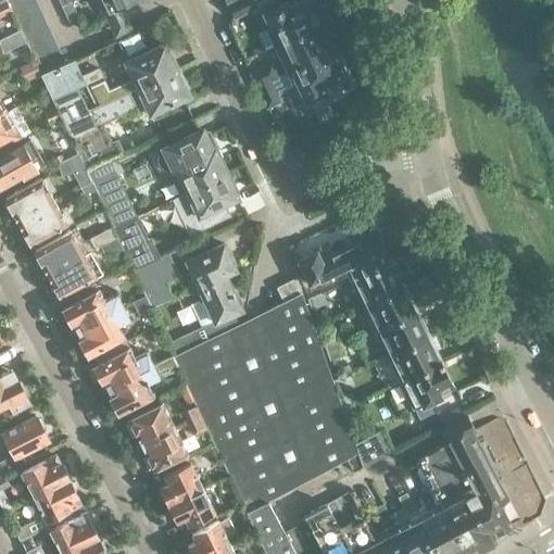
[(5,0),(0,3),(0,19),(12,12),(5,0)]
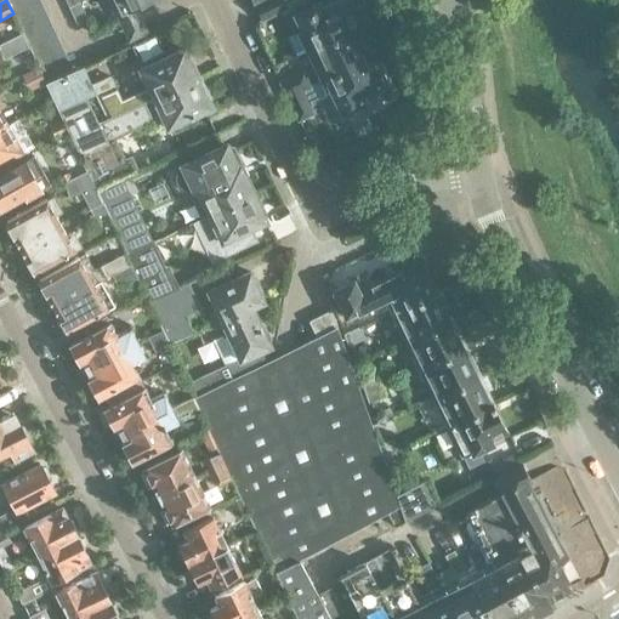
[(40,0),(6,0),(13,13),(23,34),(30,49),(46,81),(46,84),(74,72),(40,0)]
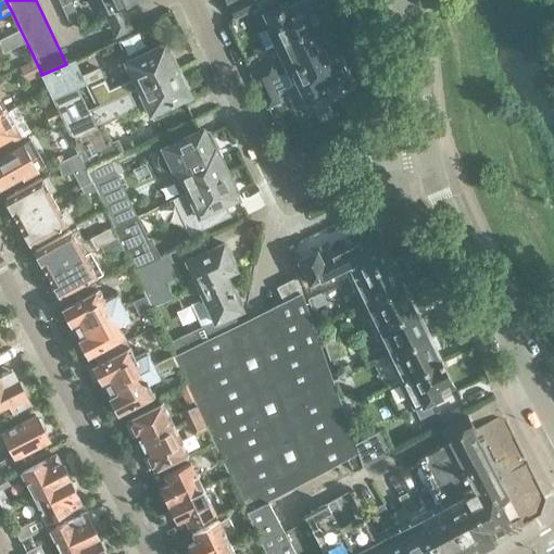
[(129,20),(126,12),(123,8),(138,0),(98,0),(109,21),(112,27),(113,32),(117,39),(134,30),(129,20)]
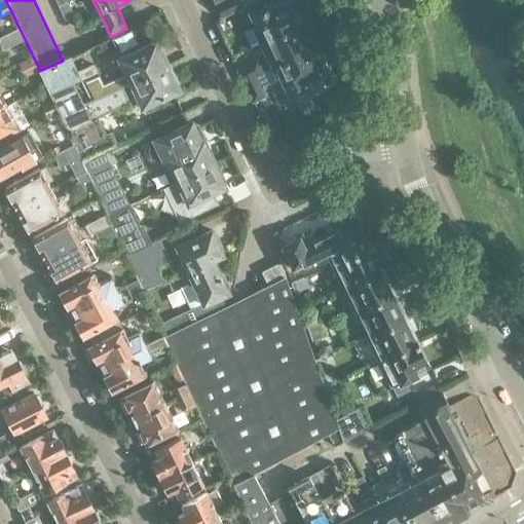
[(237,0),(223,0),(216,3),(222,15),(241,6),(237,0)]
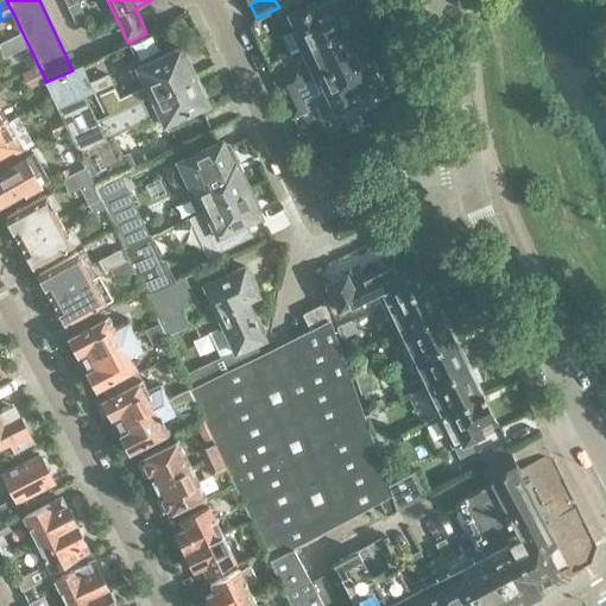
[(308,49),(355,25),(343,0),(327,0),(314,7),(310,0),(305,0),(288,8),(308,49)]
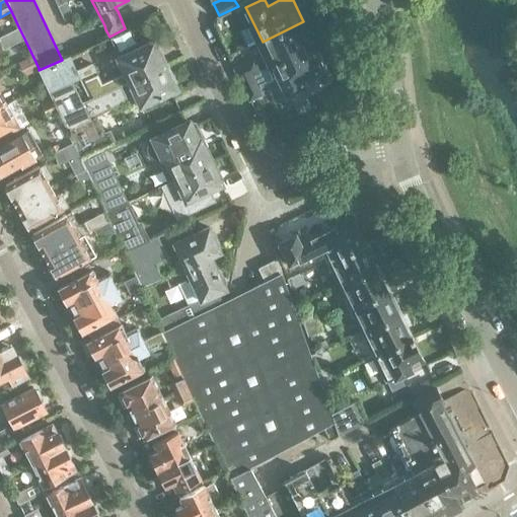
[(68,3),(60,7),(66,21),(74,17),(68,3)]
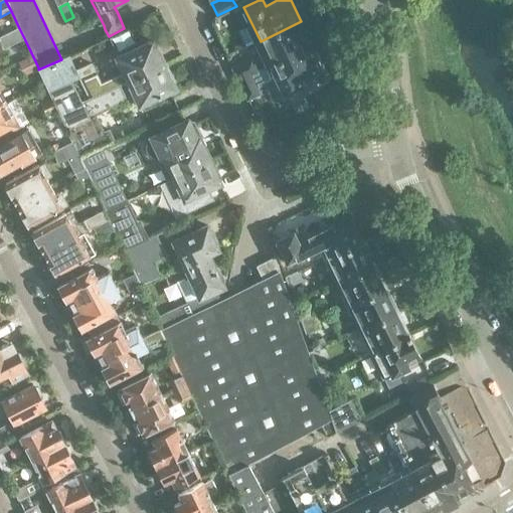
[(301,21),(261,41),(267,55),(262,57),(263,58),(255,61),(254,58),(253,59),(260,71),(308,48),(303,38),(304,37),(306,32),(301,21)]
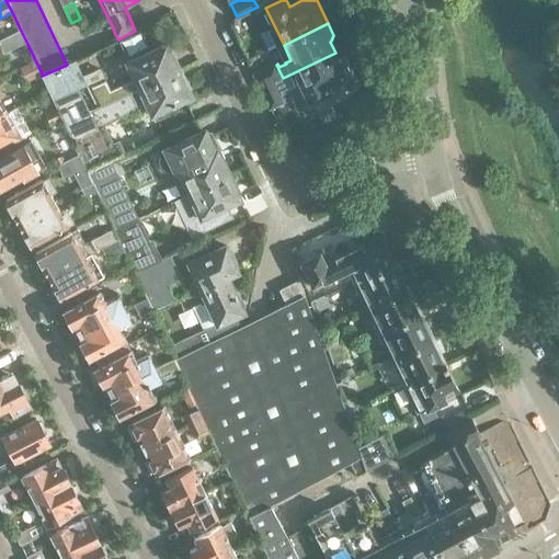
[(27,44),(21,31),(0,42),(0,44),(6,55),(27,44)]
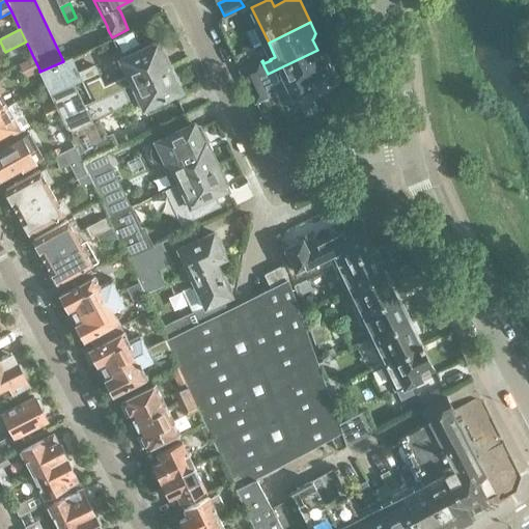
[(129,86),(170,67),(158,43),(122,60),(130,74),(124,77),(129,86)]
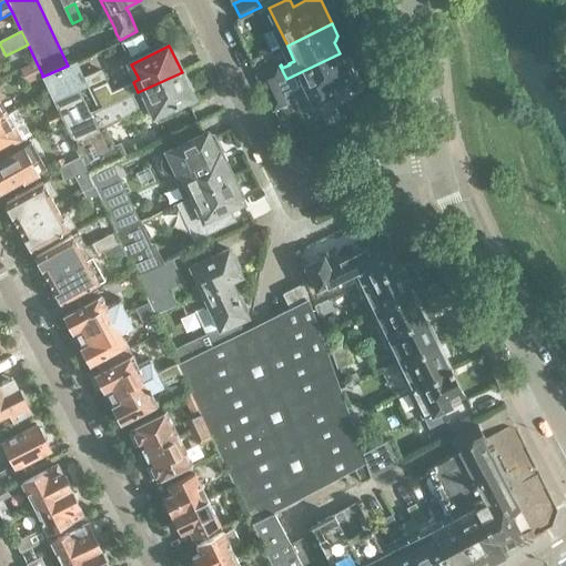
[(345,66),(340,53),(294,76),(299,86),(305,82),(315,104),(316,103),(322,105),(324,105),(325,105),(327,104),(329,103),(330,101),(332,95),(331,91),(353,81),(349,73),(353,71),(349,63),(345,66)]
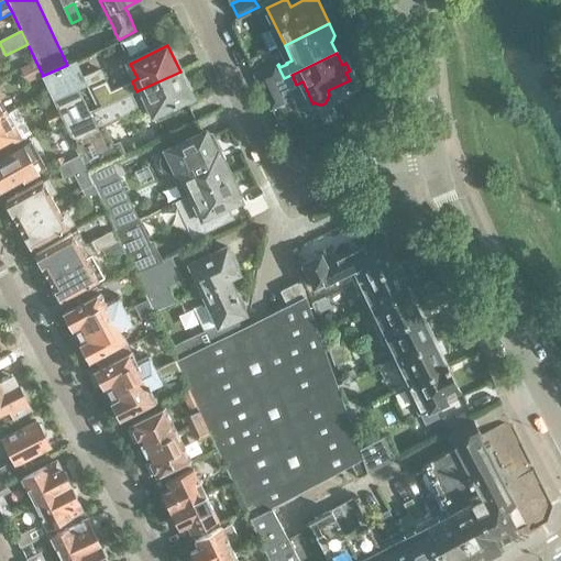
[(29,81),(42,74),(34,61),(22,67),(29,81)]
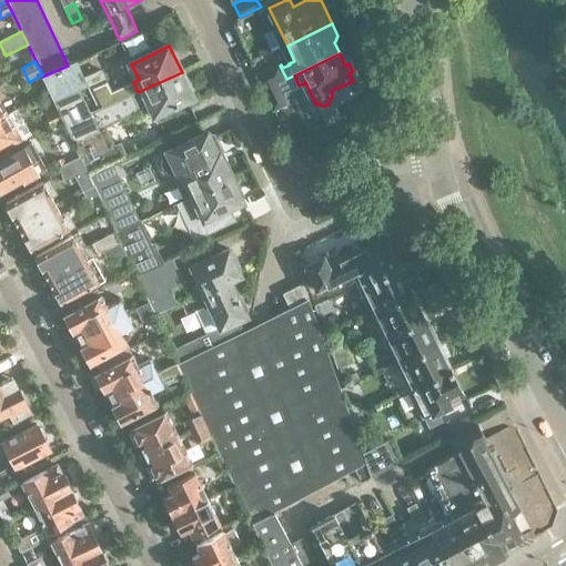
[(68,66),(42,77),(52,97),(87,81),(86,80),(77,61),(68,66)]
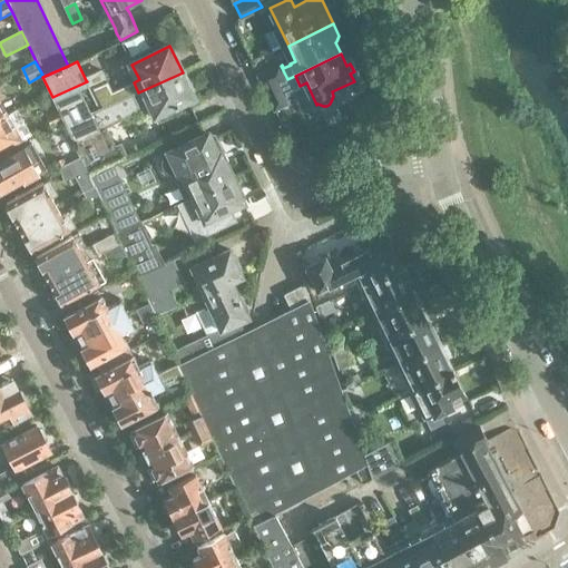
[(265,90),(287,79),(281,66),(258,76),(265,90)]
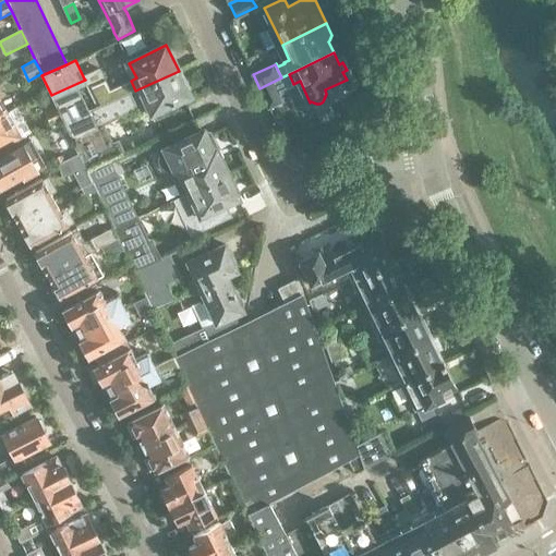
[(98,107),(116,99),(100,70),(84,79),(85,80),(98,107)]
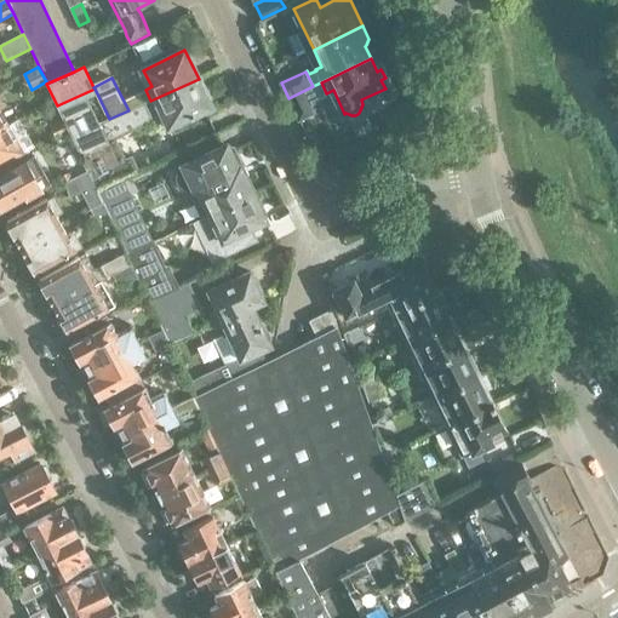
[(199,79),(150,101),(154,108),(156,114),(162,112),(171,127),(212,107),(199,79)]
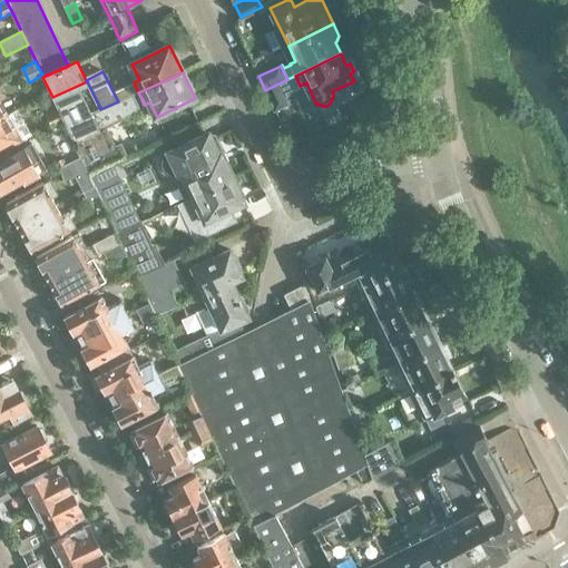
[(294,94),(287,79),(265,90),(276,113),(290,107),(285,98),(294,94)]
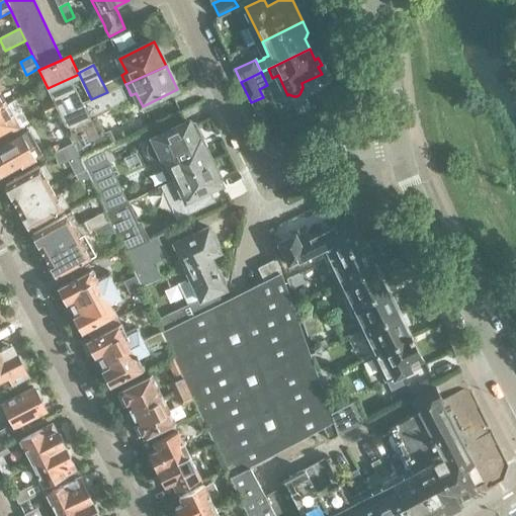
[(91,99),(79,74),(48,88),(53,99),(58,111),(73,144),(82,162),(83,162),(105,151),(119,145),(112,131),(106,134),(97,115),(124,103),(126,96),(125,92),(129,90),(125,84),(107,92),(91,99)]
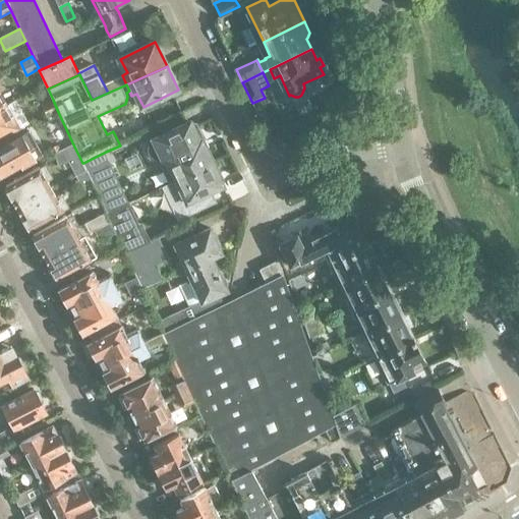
[(58,112),(53,100),(43,105),(49,117),(58,112)]
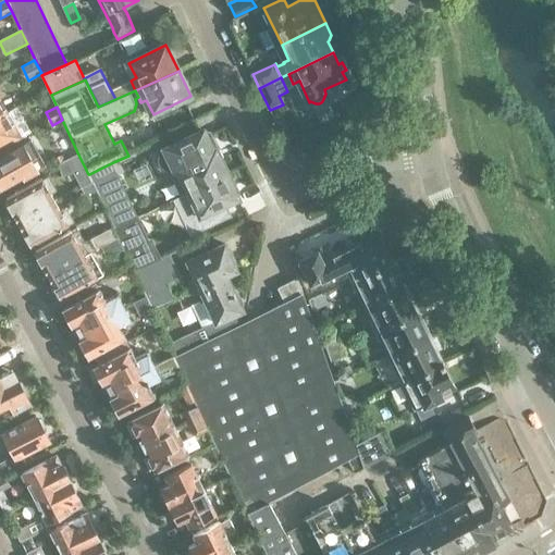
[(0,148),(20,137),(7,114),(0,118),(0,148)]
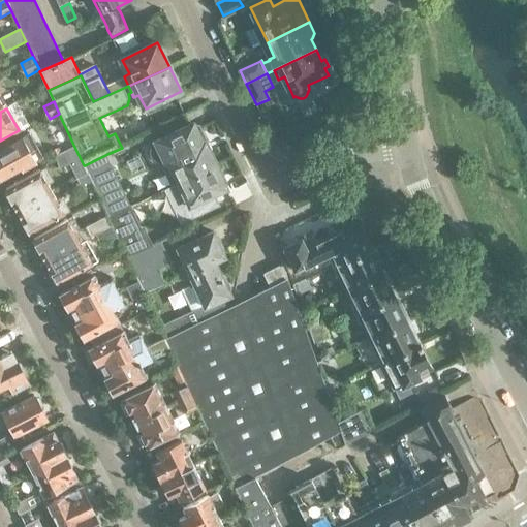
[(204,144),(194,124),(156,142),(154,144),(153,145),(153,146),(153,148),(152,149),(152,151),(153,154),(154,155),(154,157),(155,158),(157,160),(159,161),(160,162),(163,162),(164,163),(168,172),(175,185),(216,165),(205,143),(204,144)]
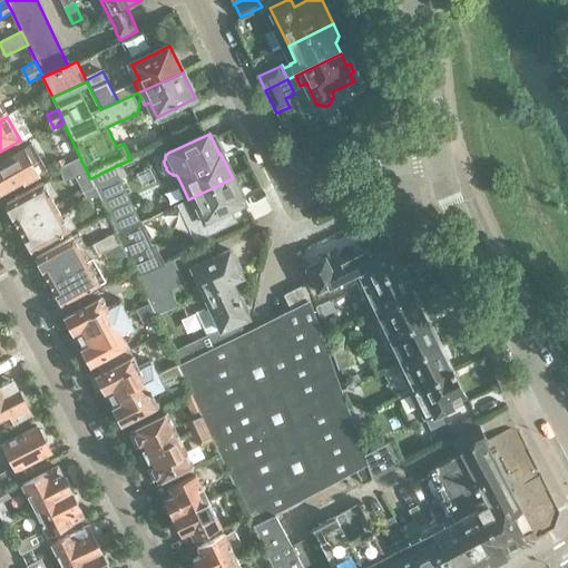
[(27,184),(40,176),(49,172),(42,160),(33,145),(0,163),(0,192),(1,194),(26,180),(27,184)]
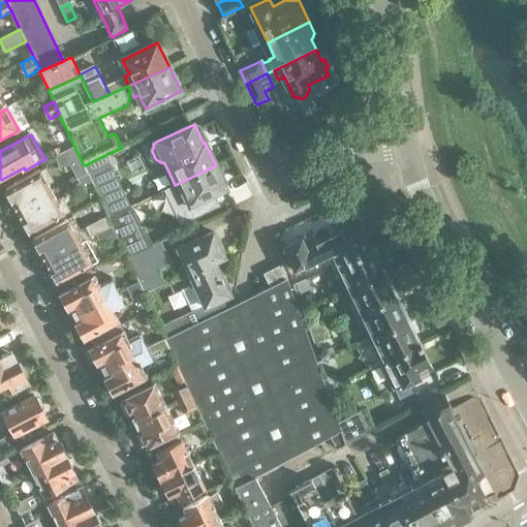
[(78,178),(88,172),(85,165),(84,165),(74,147),(57,157),(57,158),(61,168),(71,165),(78,178)]
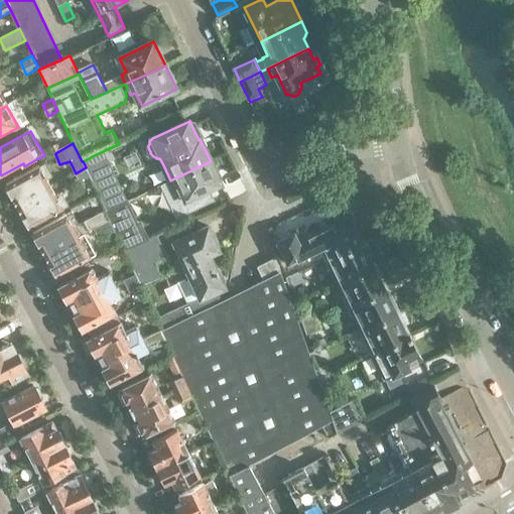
[(107,211),(128,201),(105,150),(83,161),(86,167),(87,169),(88,169),(91,176),(107,211)]
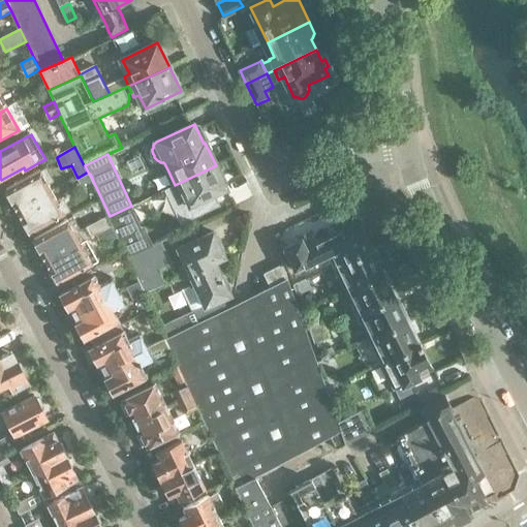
[(216,165),(175,185),(181,200),(183,199),(187,208),(227,189),(216,165)]
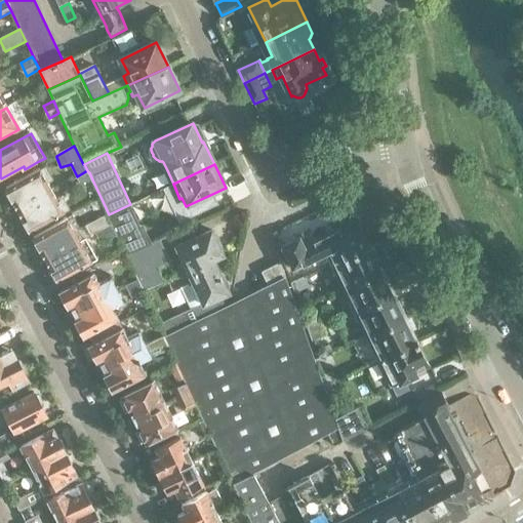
[(17,209),(53,190),(48,182),(53,178),(46,166),(6,189),(8,191),(7,195),(9,200),(13,201),(17,209)]
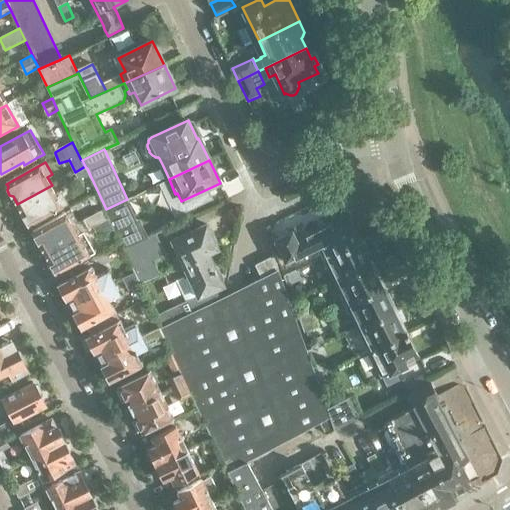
[(85,166),(75,172),(80,181),(90,175),(87,168),(86,168),(85,166)]
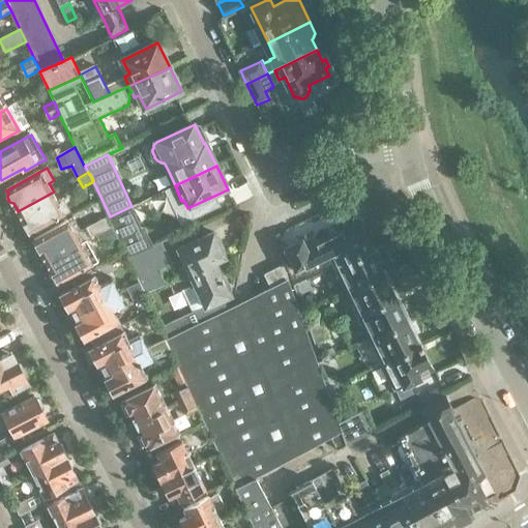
[(59,200),(54,192),(18,211),(25,223),(24,227),(26,231),(30,232),(30,233),(71,210),(64,197),(59,200)]
